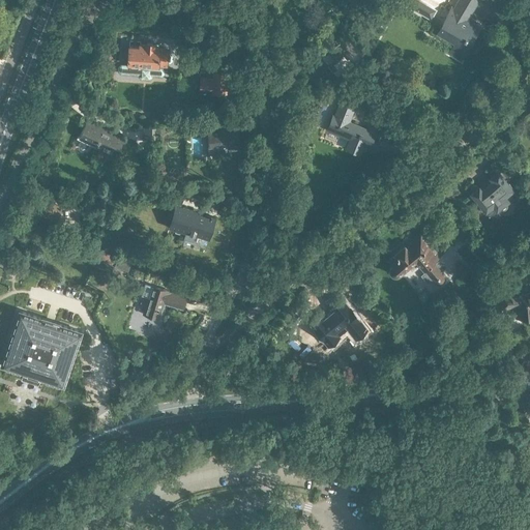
[(431,19),(436,9),(419,0),(404,0),(403,3),(431,19)]
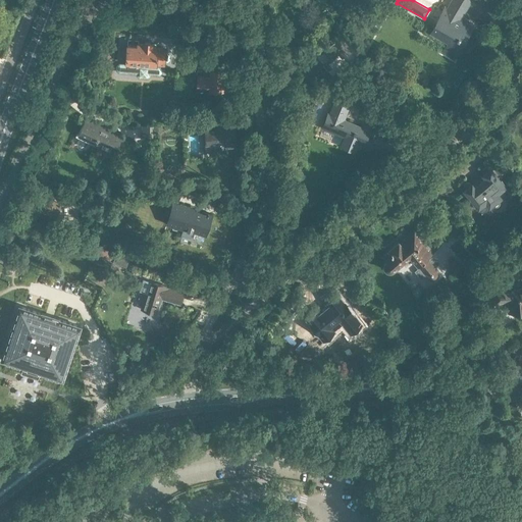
[(442,10),(435,23),(429,20),(423,31),(447,45),(442,52),(453,58),(471,27),(458,19),(468,0),(452,0),(445,12),(442,10)]
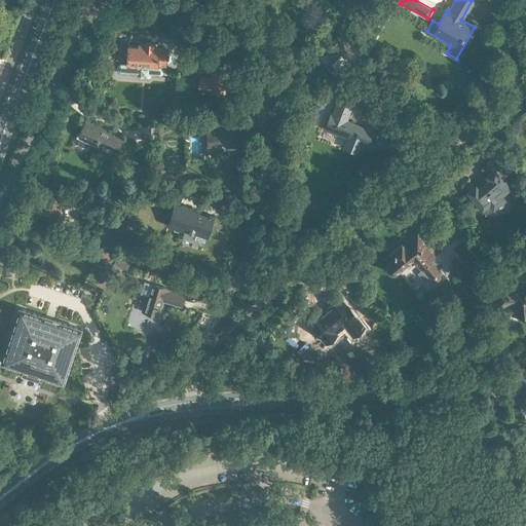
[(342,36),(326,50),(334,61),(341,54),(344,60),(354,50),(342,36)]
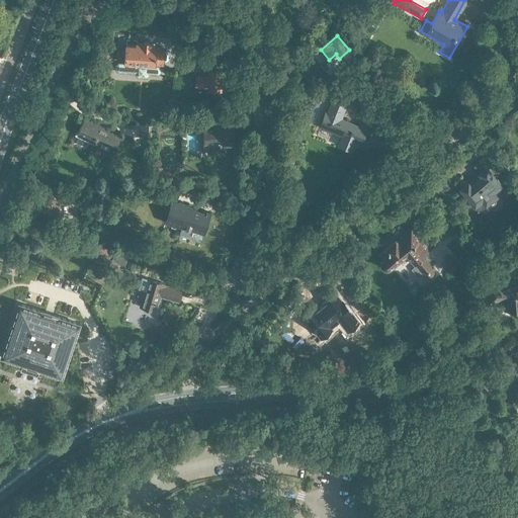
[(126,54),(125,59),(125,64),(118,63),(115,65),(115,70),(117,72),(136,73),(135,75),(138,77),(146,78),(149,76),(149,74),(158,75),(161,72),(161,68),(159,66),(159,65),(163,65),(163,60),(166,60),(169,59),(169,53),(167,51),(164,50),(164,47),(155,47),(155,45),(151,45),(148,41),(145,41),(142,44),(138,44),(137,46),(126,45),(126,46),(124,48),(124,51),(126,54)]
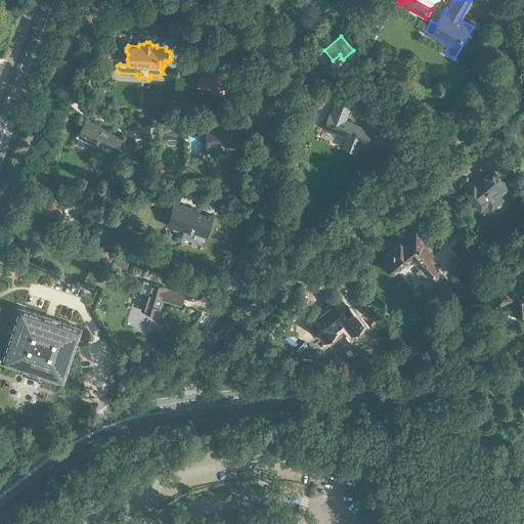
[(209,93),(224,93),(226,71),(210,70),(210,76),(198,75),(197,89),(209,89),(209,93)]
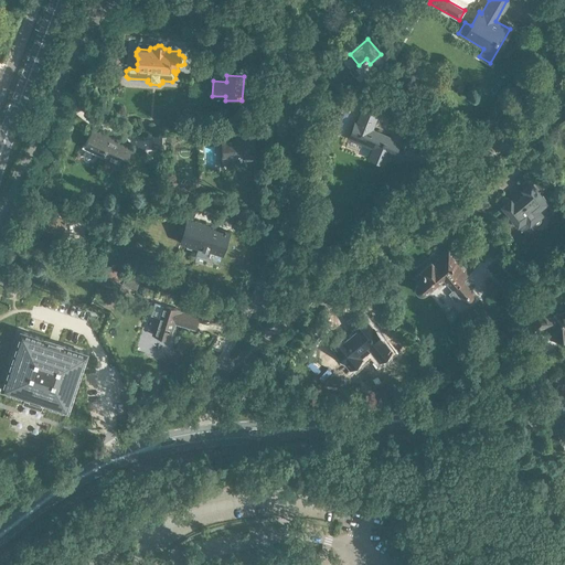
[(372,94),(370,99),(383,105),(385,99),(372,94)]
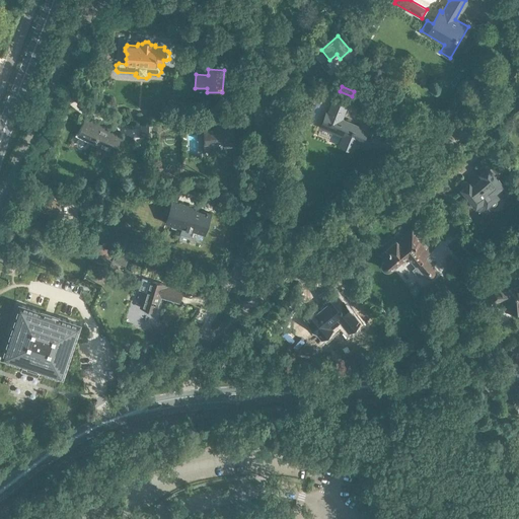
[(325,113),(322,120),(319,126),(343,135),(339,144),(352,149),(356,140),(362,142),(367,129),(341,119),(347,103),(334,97),(327,113),(325,113)]
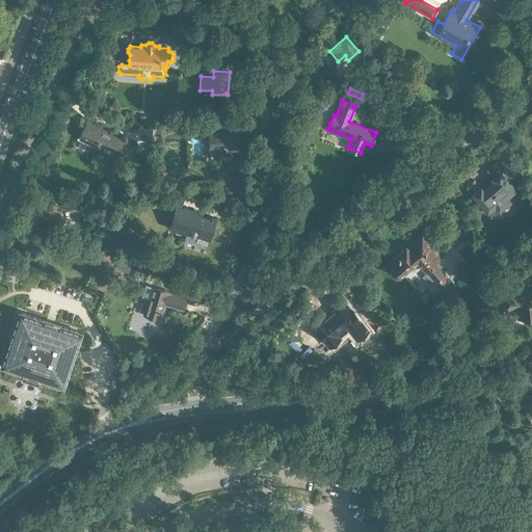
[(203,128),(202,115),(188,116),(189,129),(203,128)]
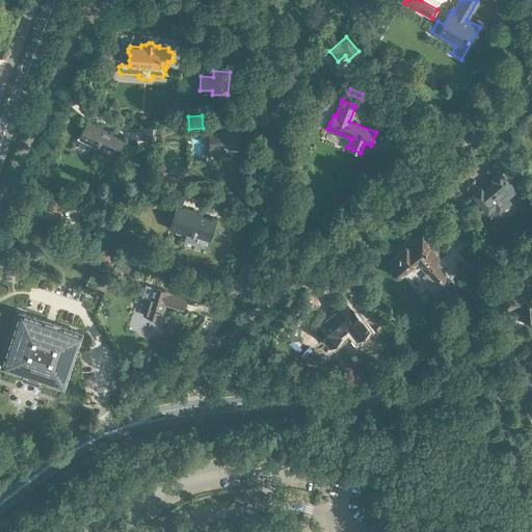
[(106,130),(86,121),(79,137),(96,144),(96,147),(116,156),(125,137),(106,128),(106,130)]
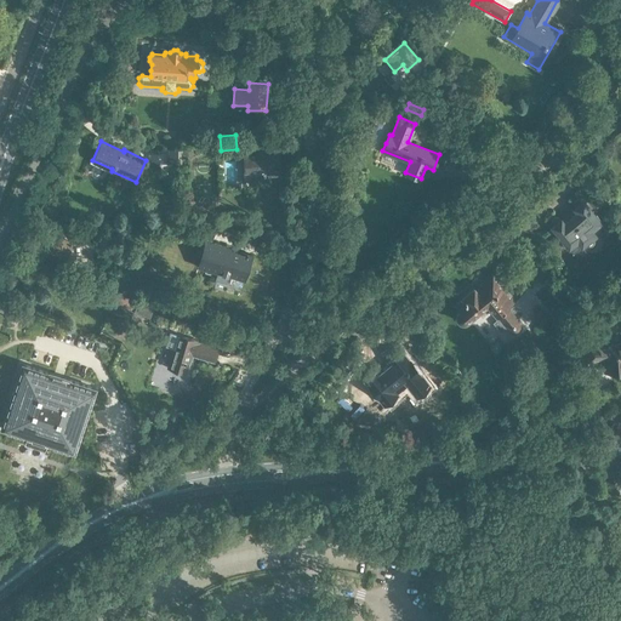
[(258,151),(258,147),(243,148),(244,170),(269,169),(271,175),(281,175),(280,148),(258,151)]
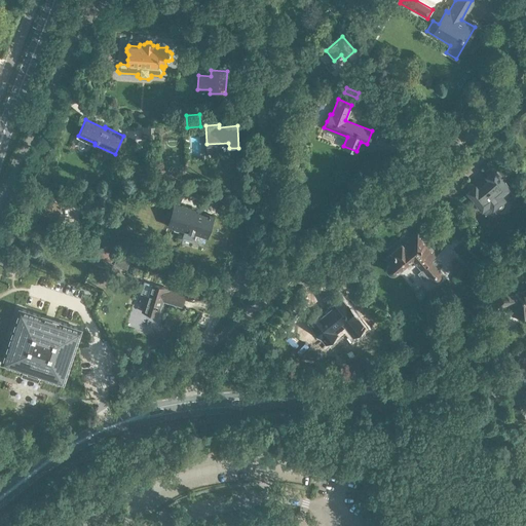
[(142,126),(143,139),(158,139),(158,126),(142,126)]
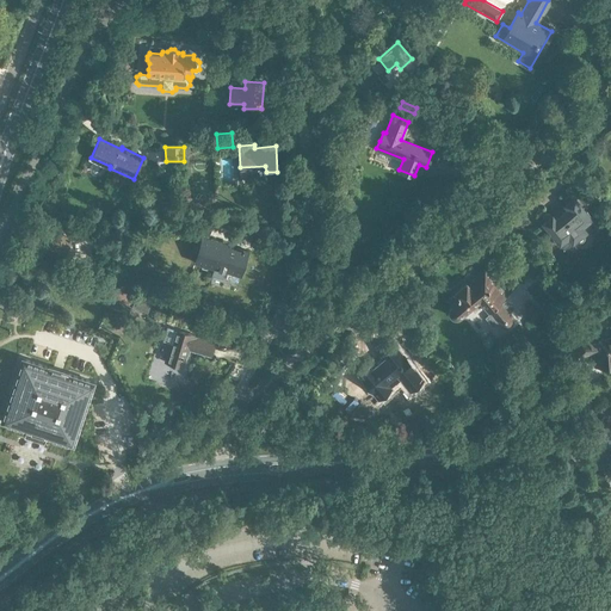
[(543,221),(543,222),(542,223),(565,251),(574,242),(576,244),(580,244),(582,242),(585,241),(586,239),(587,235),(586,233),(596,224),(582,209),(585,207),(586,208),(597,199),(587,189),(576,197),(578,198),(576,201),(574,197),(573,198),(572,197),(571,197),(569,196),(568,196),(568,197),(567,197),(566,197),(565,198),(565,199),(565,201),(565,202),(565,203),(565,204),(565,205),(567,208),(554,218),(551,215),(550,216),(550,215),(549,215),(548,214),(547,214),(545,214),(544,215),(543,216),(542,217),(542,218),(542,220),(542,221),(543,221)]
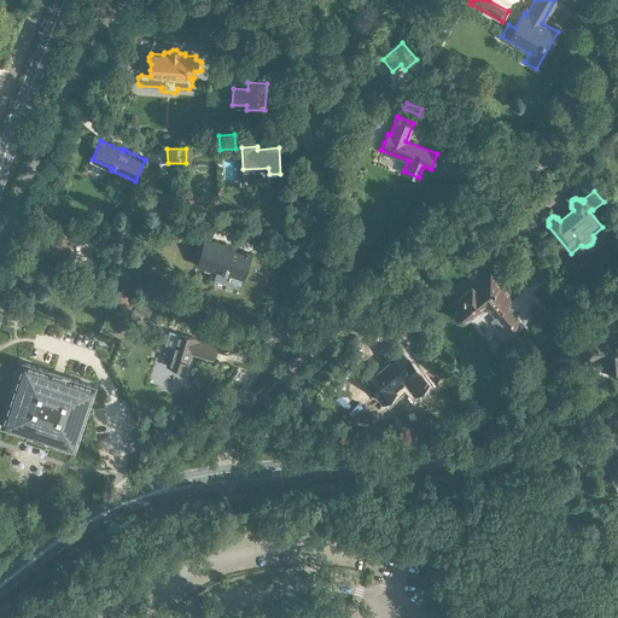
[(215,222),(198,217),(193,231),(207,235),(197,263),(243,278),(251,252),(210,239),(215,222)]
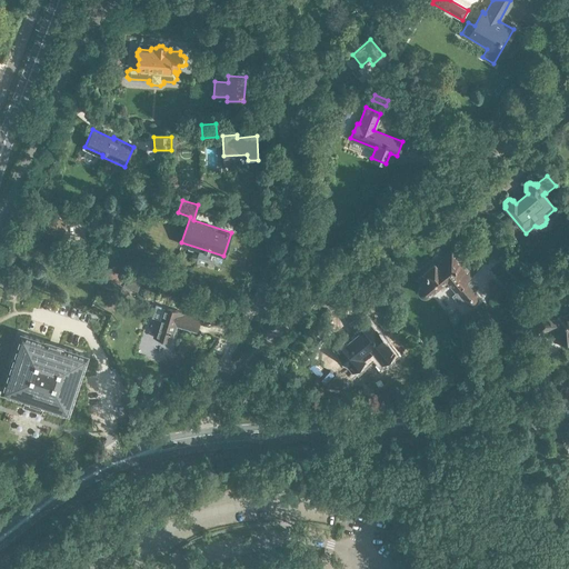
[(67,220),(43,210),(37,226),(38,226),(36,231),(57,240),(59,236),(60,236),(67,220)]
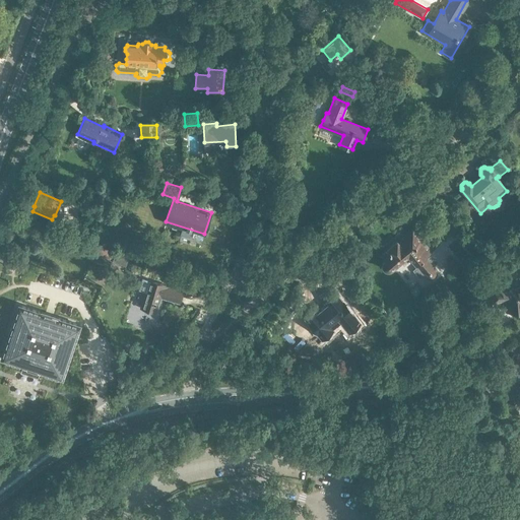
[(396,242),(396,241),(386,249),(386,250),(380,255),(384,259),(383,260),(382,261),(382,263),(382,264),(382,265),(383,267),(384,268),(386,269),(387,269),(389,269),(391,268),(400,260),(403,263),(409,258),(414,264),(425,276),(426,277),(427,278),(428,278),(429,278),(430,278),(431,278),(432,278),(433,278),(434,277),(435,276),(435,275),(436,274),(436,273),(436,271),(435,270),(435,269),(425,256),(434,249),(427,241),(414,226),(396,242)]
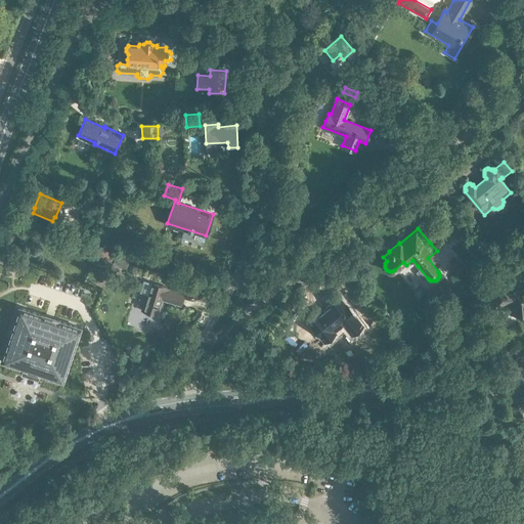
[(98,242),(90,237),(88,243),(85,242),(82,250),(80,255),(91,260),(93,256),(103,259),(113,263),(127,268),(130,259),(107,251),(97,247),(98,242)]
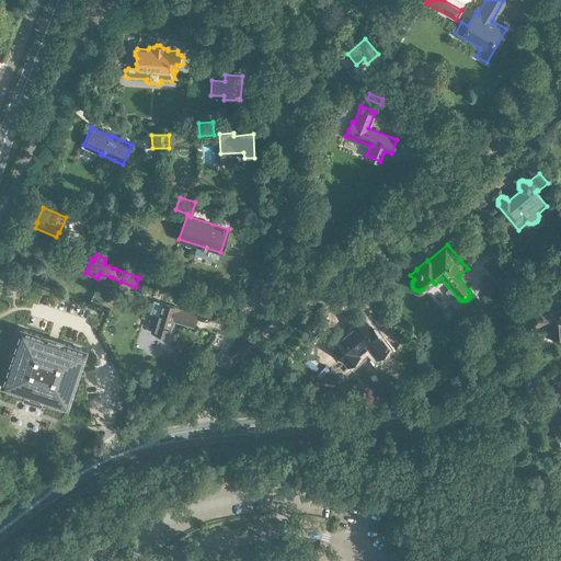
[(0,267),(0,279),(14,286),(19,275),(0,267)]
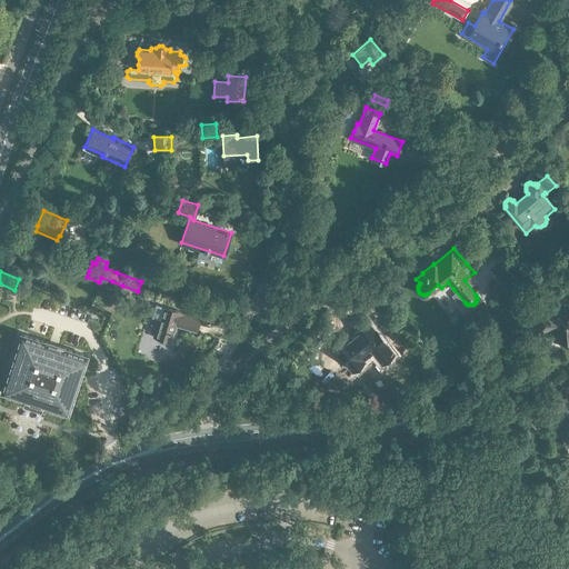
[(541,277),(533,278),(536,291),(545,289),(541,277)]
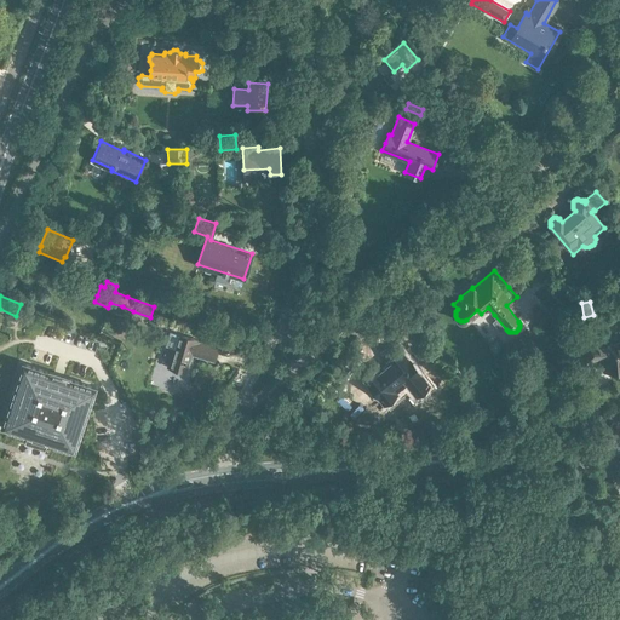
[(200,340),(178,334),(170,332),(165,345),(173,348),(167,366),(185,372),(190,354),(213,361),(217,348),(200,342),(200,340)]
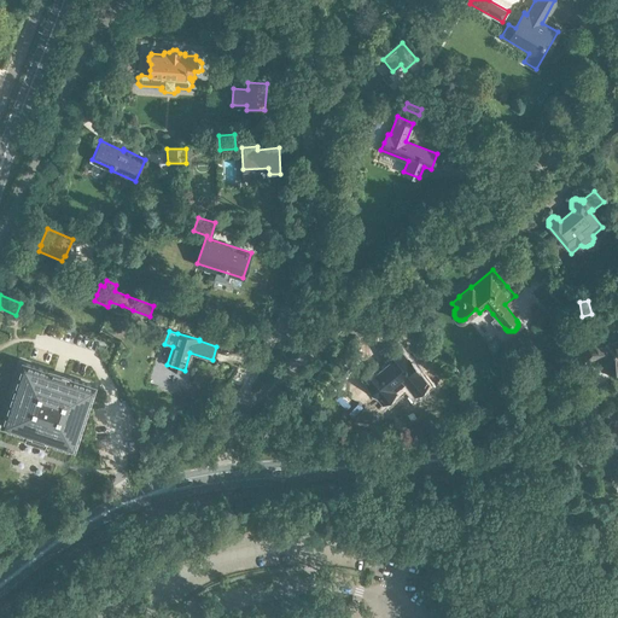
[(617,342),(612,343),(612,342),(583,344),(584,359),(600,357),(601,371),(617,368),(617,342)]
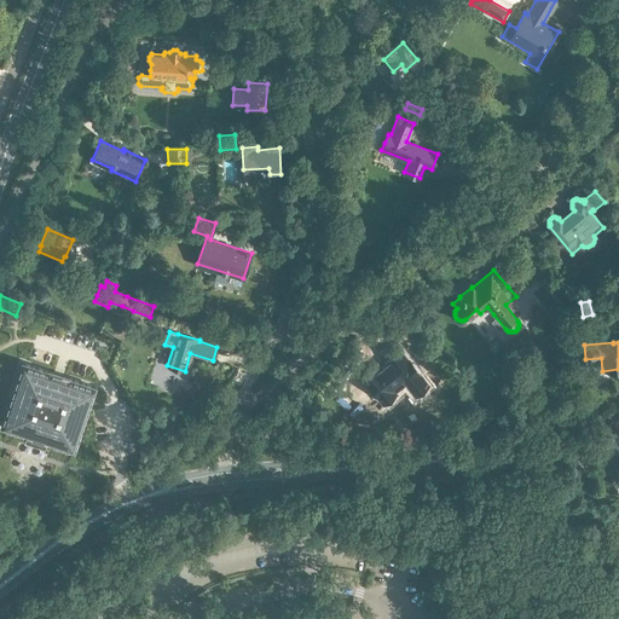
[(382,376),(376,368),(363,379),(377,395),(381,393),(386,400),(417,375),(400,354),(389,363),(393,368),(382,376)]
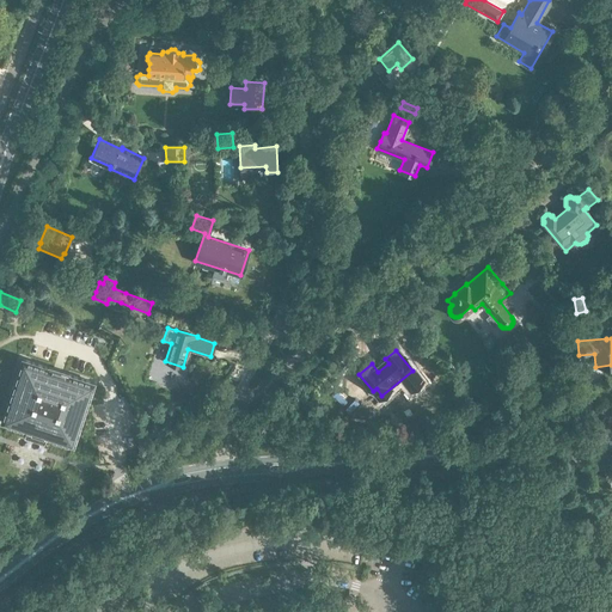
[(22,359),(0,422),(28,430),(25,438),(44,444),(47,438),(73,446),(95,383),(69,373),(69,372),(48,365),(48,366),(22,359)]
